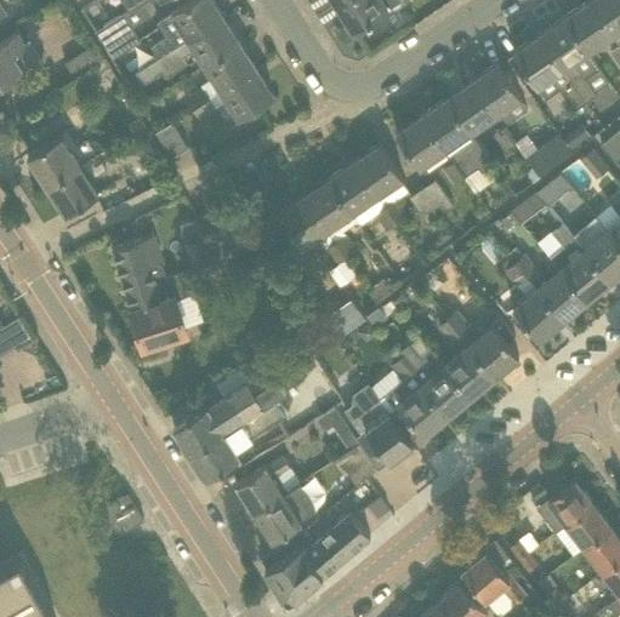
[(129,13),(143,5),(148,1),(151,5),(157,0),(120,0),(121,1),(129,13)]
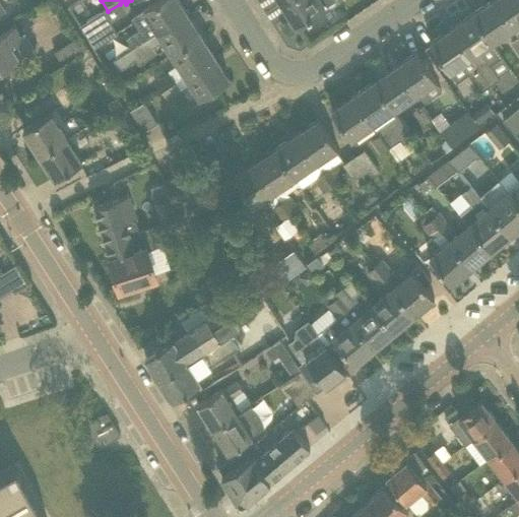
[(186,15),(176,0),(161,0),(143,12),(151,24),(128,41),(133,50),(186,15)]
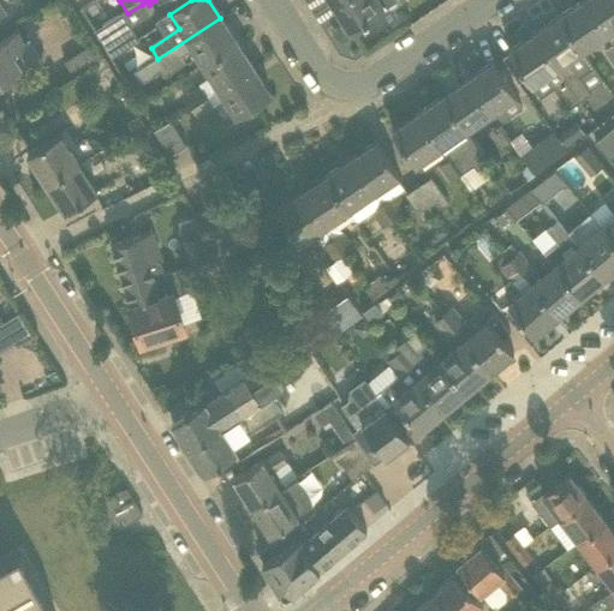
[(341,0),(333,6),(350,33),(397,3),(394,0),(341,0)]
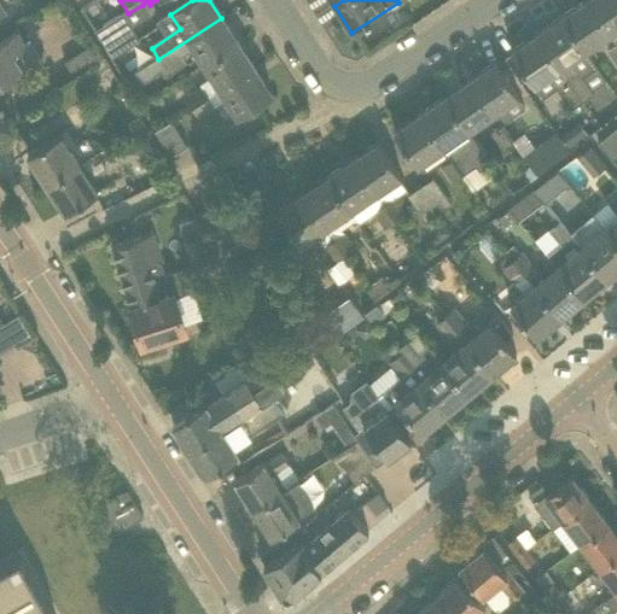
[(616,0),(588,0),(586,1),(609,35),(616,46),(616,0)]
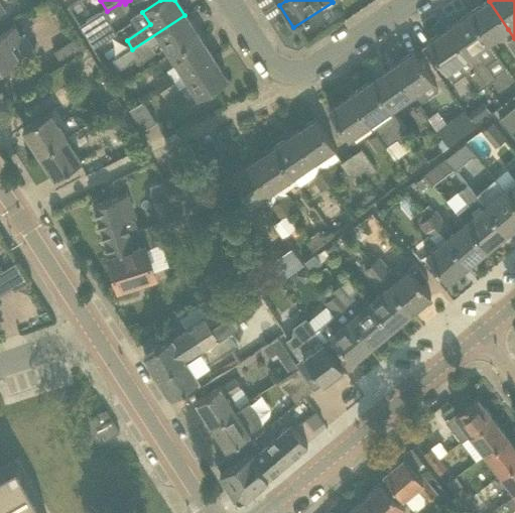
[(501,35),(508,29),(489,1),(469,15),(488,43),(501,35)]
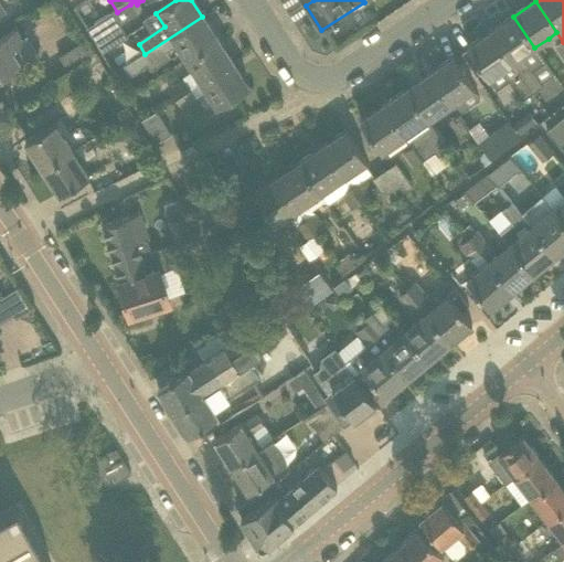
[(112,14),(86,29),(95,42),(118,27),(112,14)]
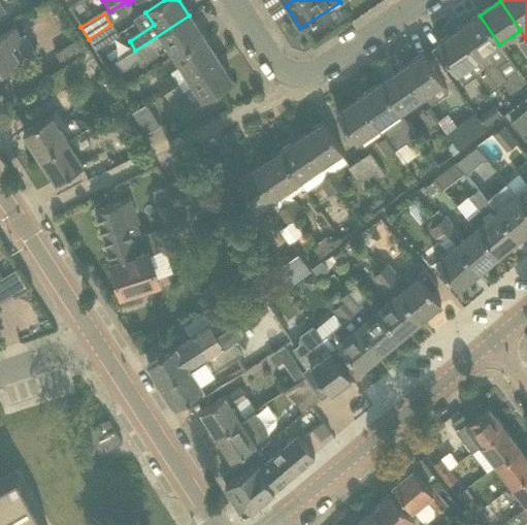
[(155,50),(165,43),(173,57),(203,37),(189,15),(135,51),(136,51),(116,63),(121,73),(138,63),(140,67),(158,56),(155,50)]
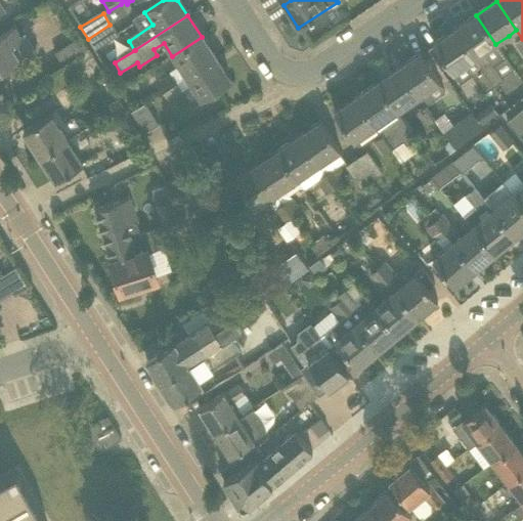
[(476,15),(454,30),(490,83),(500,77),(493,68),(506,59),(495,44),(476,15)]
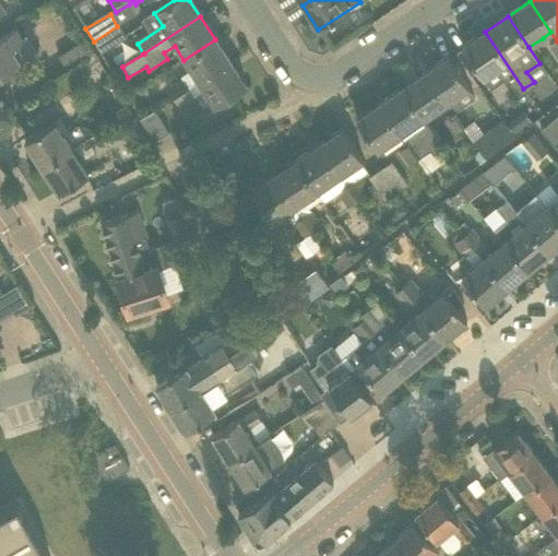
[(102,54),(125,38),(117,26),(94,42),(102,54)]
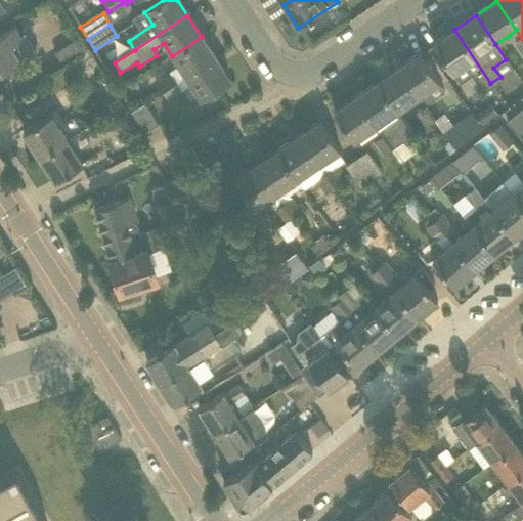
[(0,69),(33,48),(25,36),(20,38),(13,28),(0,35),(0,69)]
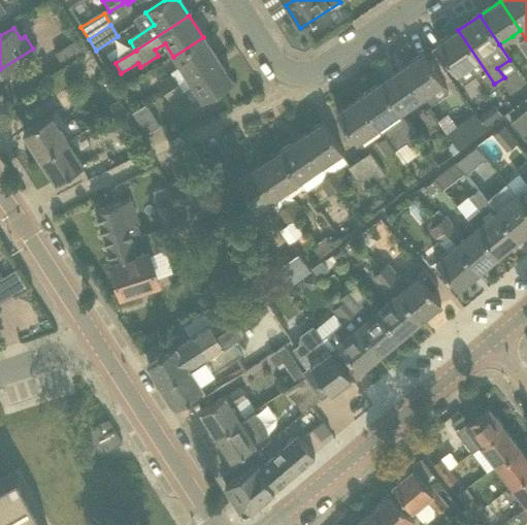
[(458,30),(436,45),(464,87),(475,78),(487,96),(498,89),(494,84),(458,30)]
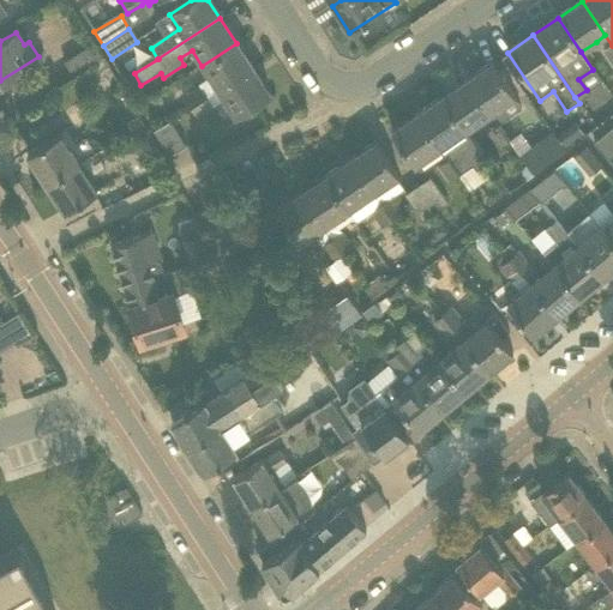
[(202,66),(211,80),(182,98),(190,109),(252,68),(236,43),(202,66)]
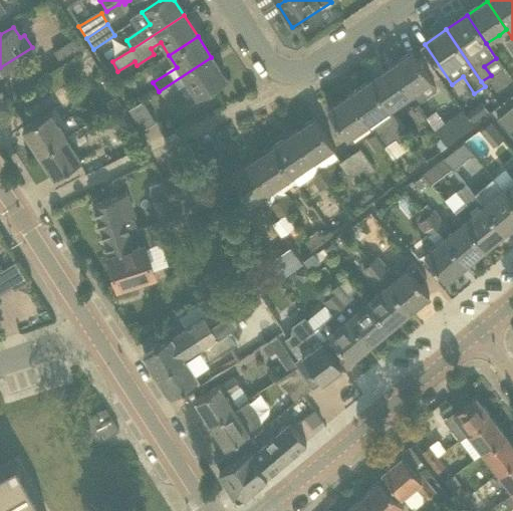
[(73,41),(53,53),(60,64),(80,52),(73,41)]
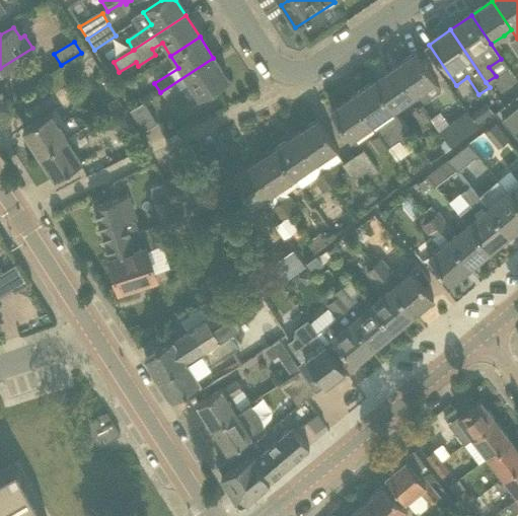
[(393,69),(414,97),(420,107),(429,101),(430,101),(441,94),(434,83),(435,82),(416,54),(393,69)]
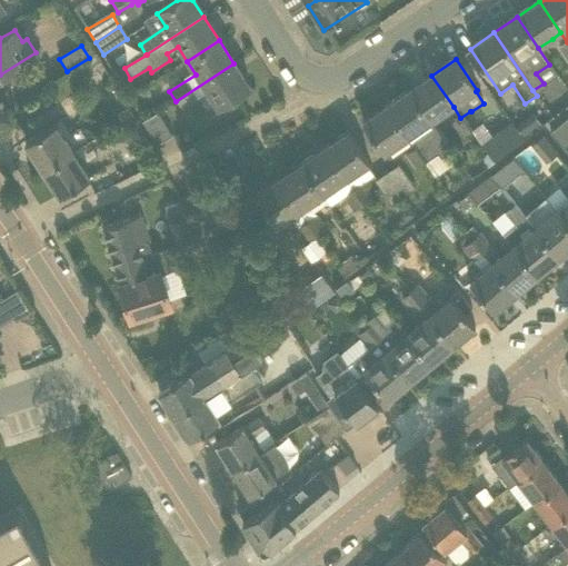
[(181,110),(198,100),(207,96),(216,109),(249,88),(233,63),(176,101),(181,110)]
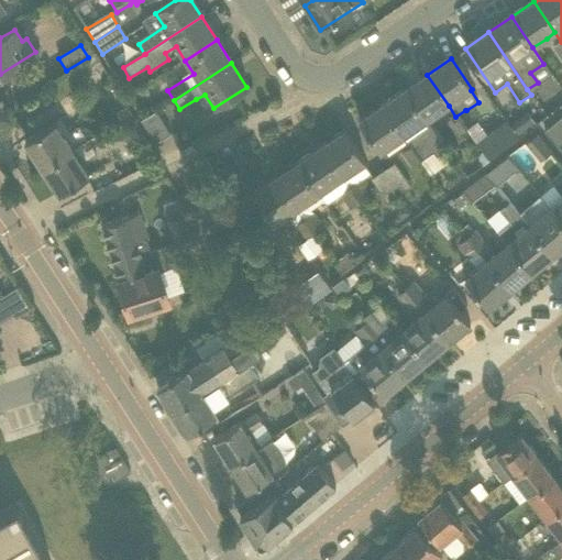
[(405,90),(426,121),(449,106),(427,75),(405,90)]
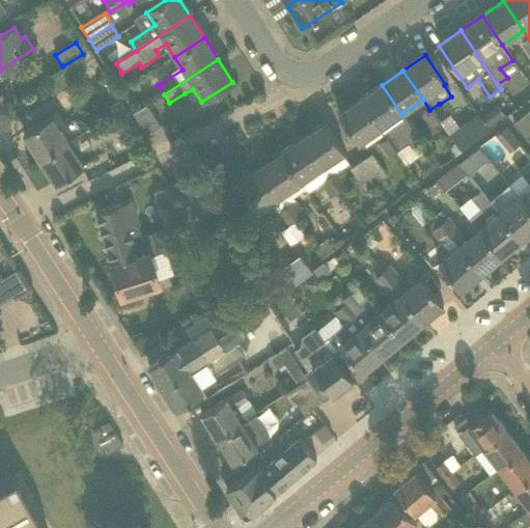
[(380,129),(387,140),(396,153),(397,154),(406,147),(409,145),(411,149),(421,142),(401,114),(382,85),(360,100),(380,129)]
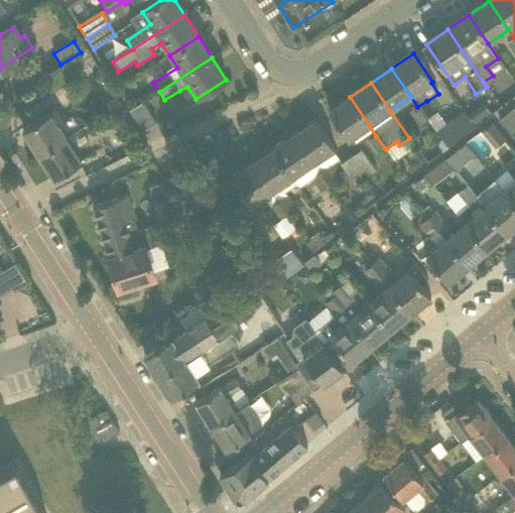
[(472,122),(491,116),(483,94),(465,100),(472,122)]
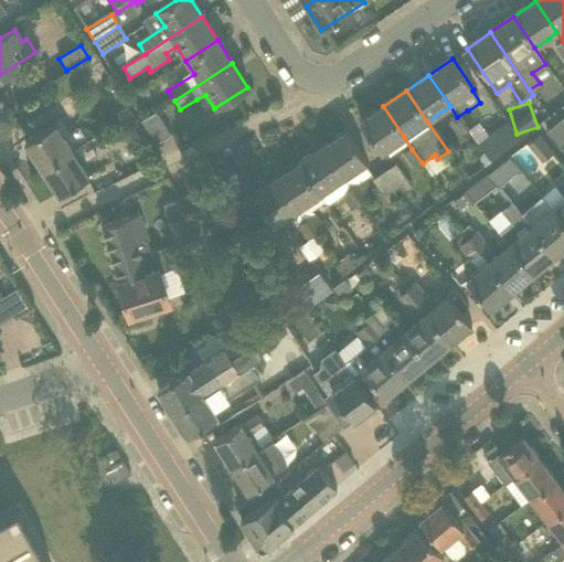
[(383,106),(360,123),(381,154),(404,137),(383,106)]
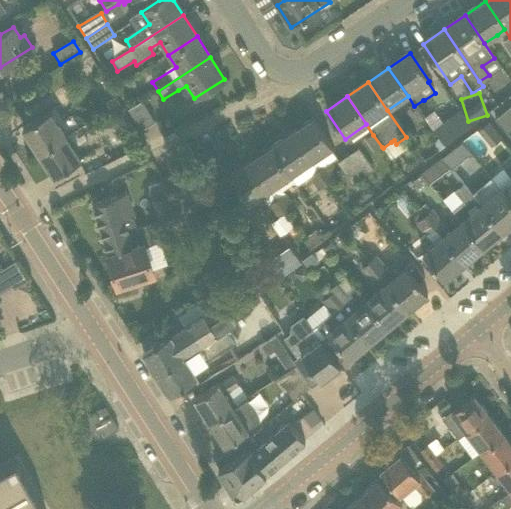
[(121,109),(115,99),(105,104),(111,115),(121,109)]
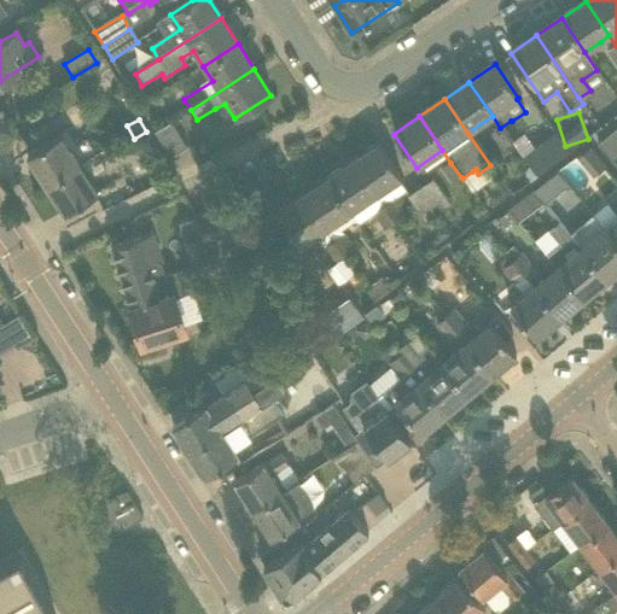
[(155,134),(169,159),(187,148),(172,123),(155,134)]
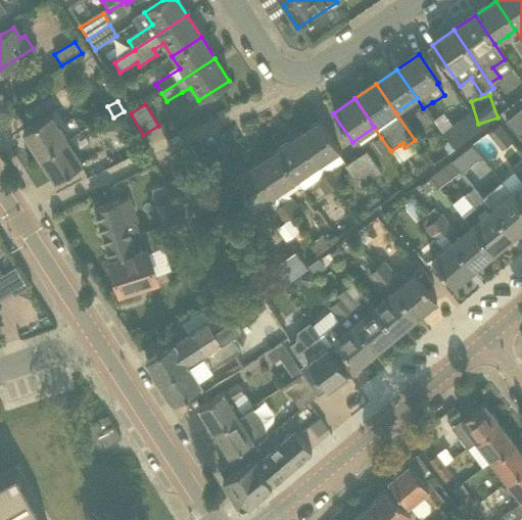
[(515,136),(521,130),(521,107),(505,123),(515,136)]
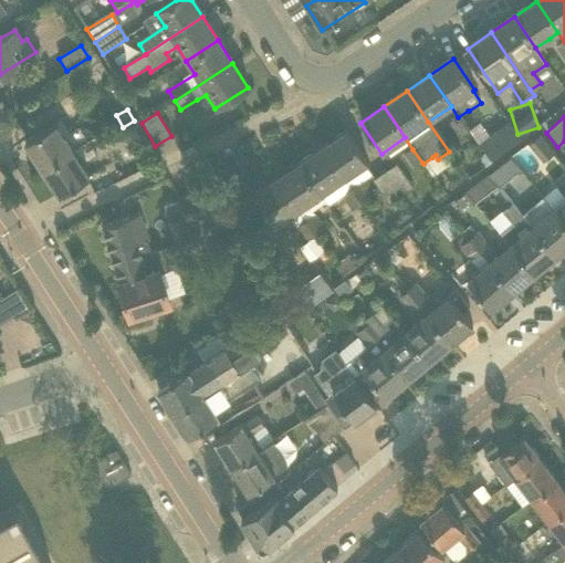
[(469,132),(458,117),(449,123),(459,138),(462,136),(469,132)]
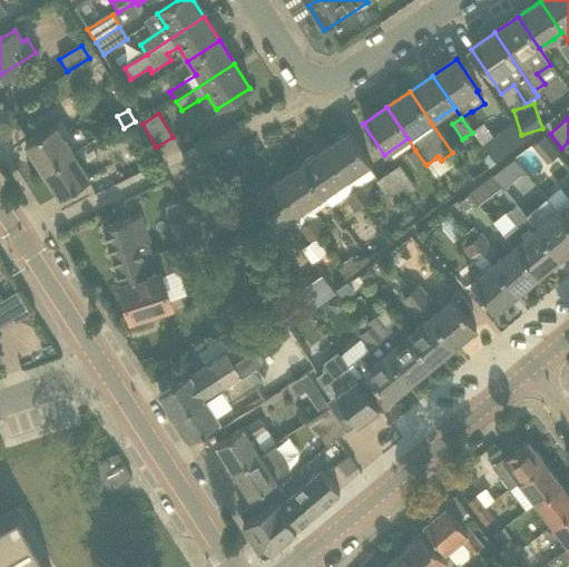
[(496,164),(525,142),(511,124),(481,146),(496,164)]
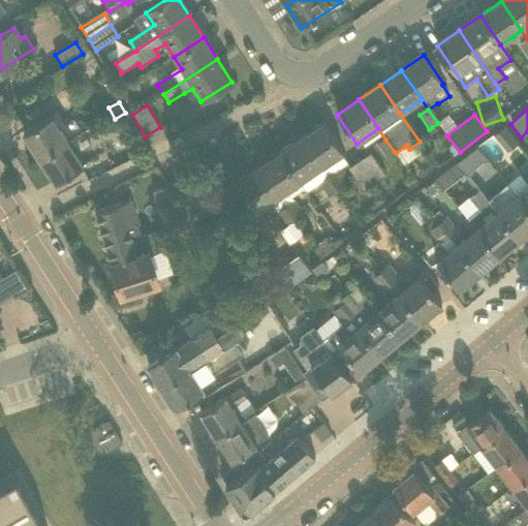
[(51,116),(23,133),(39,160),(82,136),(73,122),(60,130),(51,116)]
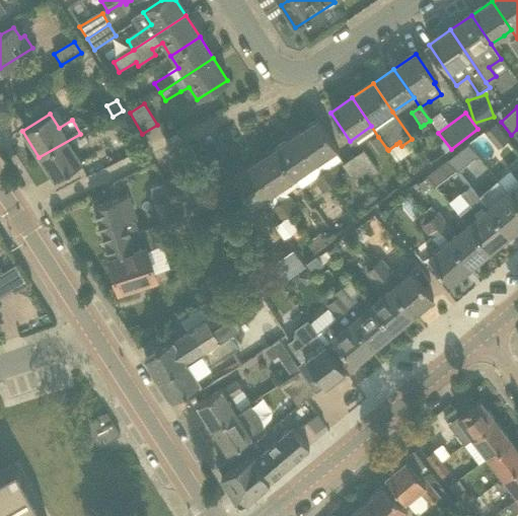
[(337,150),(316,122),(295,136),(314,165),(337,150)]
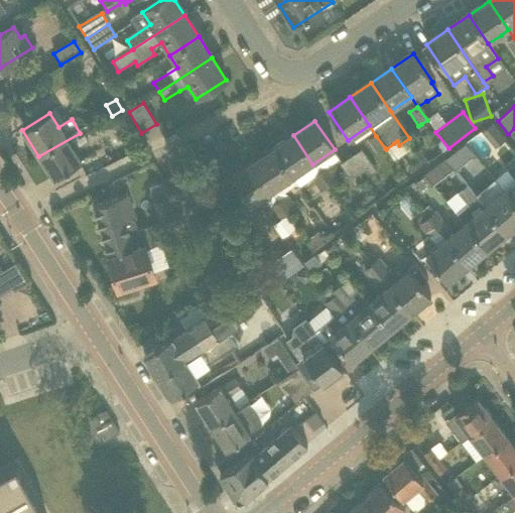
[(506,141),(492,125),(482,132),(496,150),(506,141)]
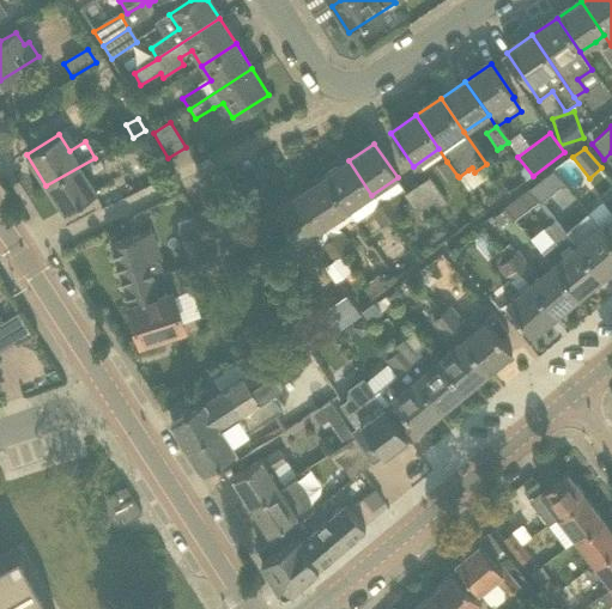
[(97,193),(89,181),(104,171),(98,160),(96,162),(95,158),(46,186),(65,213),(97,193)]
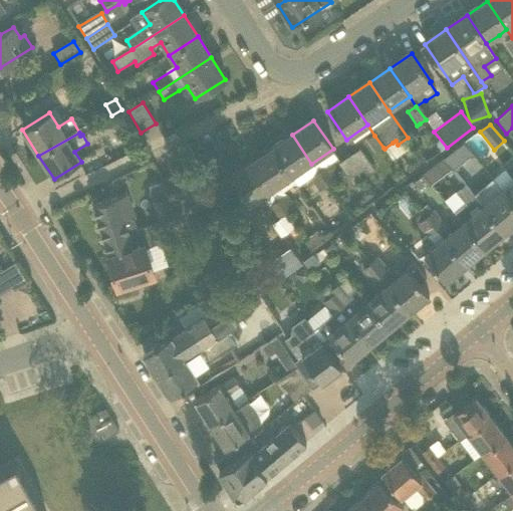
[(311,164),(292,135),(271,149),(291,178),(291,177),(311,164)]
